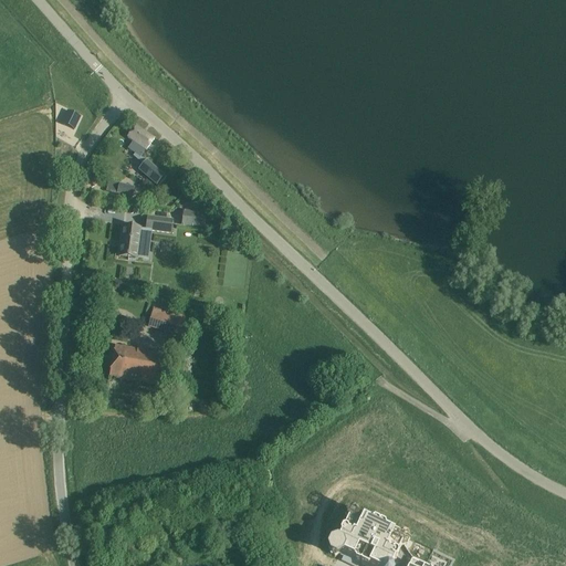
[(69,112),(62,125),(74,130),(80,117),(69,112)]
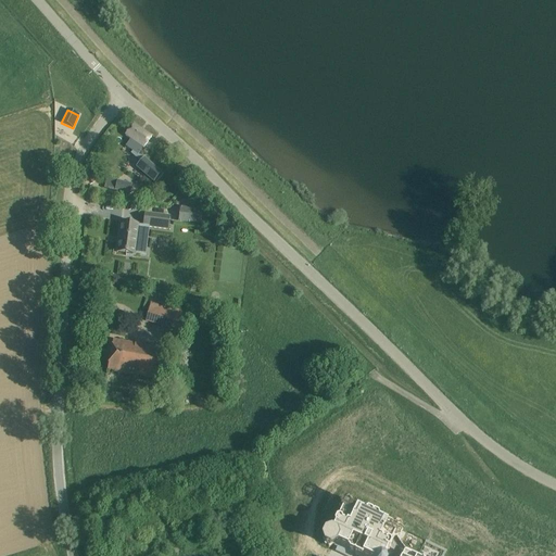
[(153,184),(162,174),(143,158),(143,159),(138,154),(142,148),(143,148),(151,137),(133,124),(125,136),(130,139),(125,147),(133,152),(130,154),(140,162),(136,167),(153,184)]
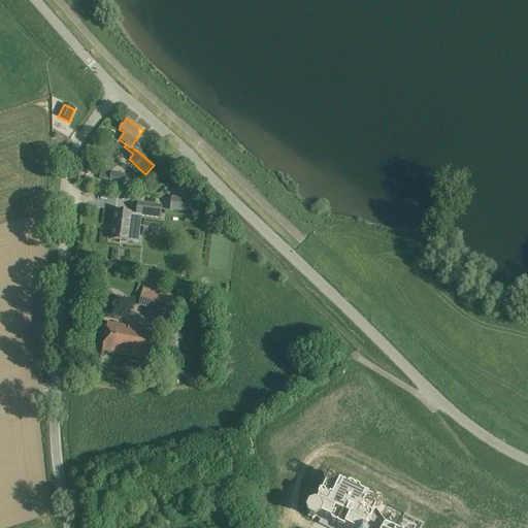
[(125,176),(110,172),(108,183),(122,186),(125,176)]
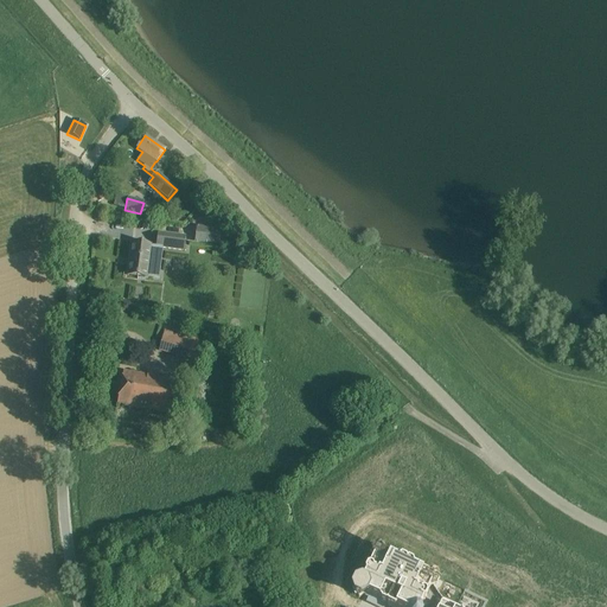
[(219,228),(197,225),(195,241),(218,244),(219,228)]
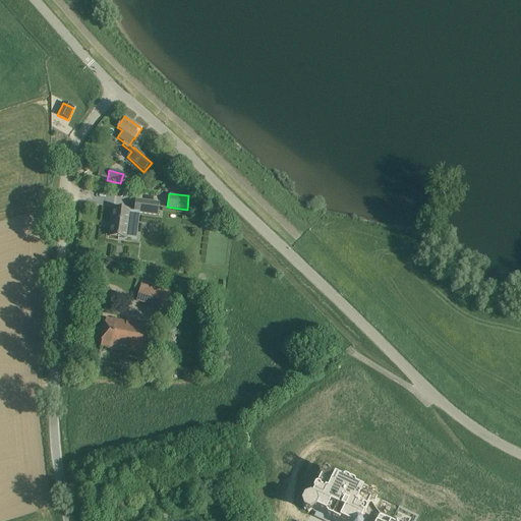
[(134,212),(134,213),(158,216),(159,204),(135,200),(134,212)]
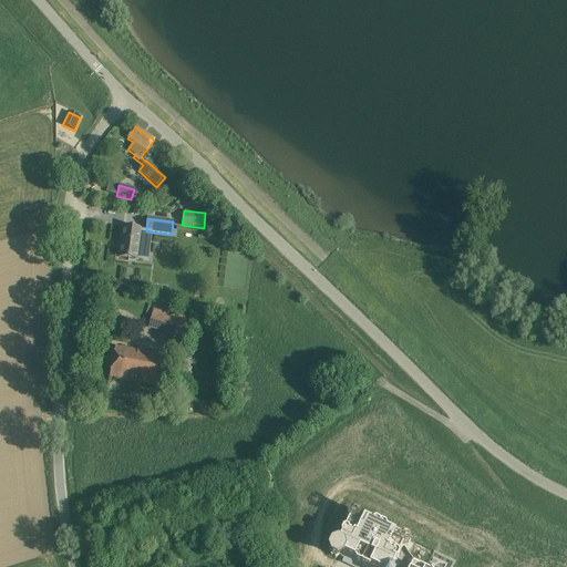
[(146,230),(123,227),(119,257),(129,258),(129,260),(135,261),(135,259),(148,261),(150,249),(144,248),(146,232),(146,230)]
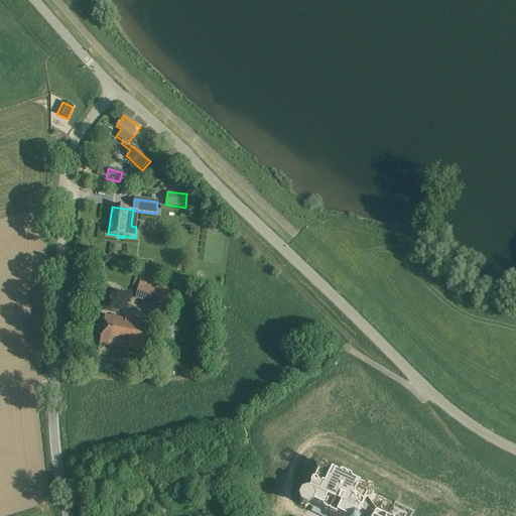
[(159,303),(163,289),(157,288),(153,301),(159,303)]
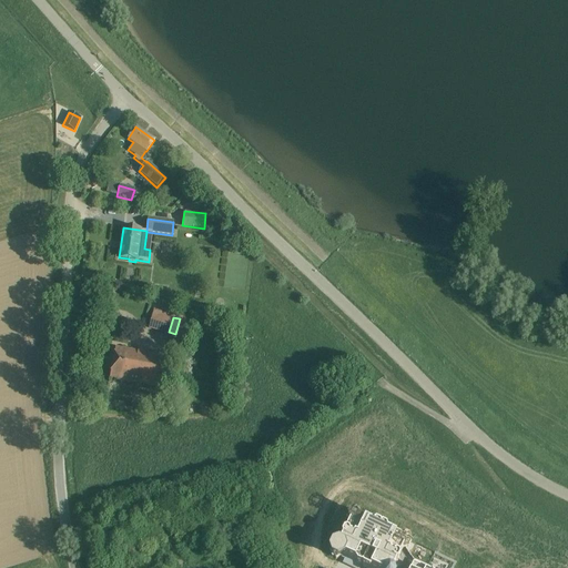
[(115,348),(110,377),(161,387),(166,357),(115,348)]
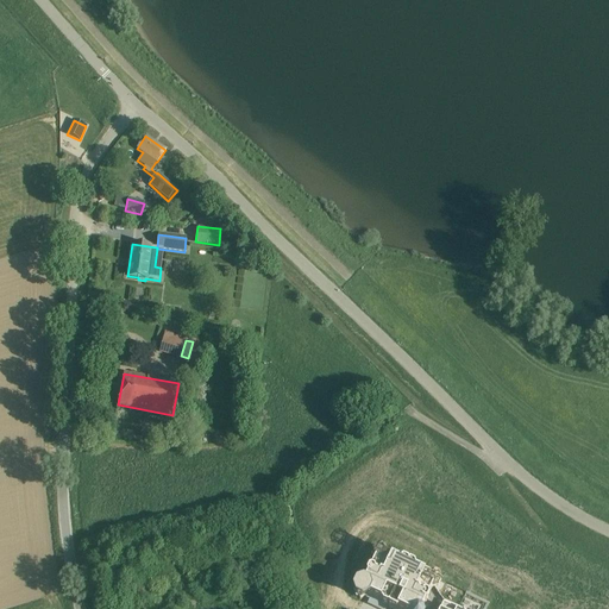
[(353,591),(353,592),(355,592),(356,596),(355,596),(356,597),(357,597),(359,598),(359,600),(362,600),(362,598),(364,597),(365,598),(366,596),(370,598),(368,604),(377,608),(385,608),(388,607),(388,608),(389,608),(421,608),(424,606),(426,606),(427,601),(427,600),(428,596),(432,589),(433,589),(433,588),(437,586),(438,588),(439,586),(438,585),(439,583),(440,583),(440,582),(439,581),(438,578),(439,577),(438,576),(438,577),(434,575),(434,573),(433,573),(433,575),(384,551),(383,550),(383,551),(380,548),(378,547),(378,548),(375,550),(374,550),(372,551),(374,551),(372,554),(371,554),(371,556),(372,556),(374,559),(372,560),(374,562),(372,562),(368,572),(366,572),(365,576),(365,578),(363,584),(360,584),(360,585),(357,586),(357,585),(356,586),(356,588),(355,591),(353,591)]
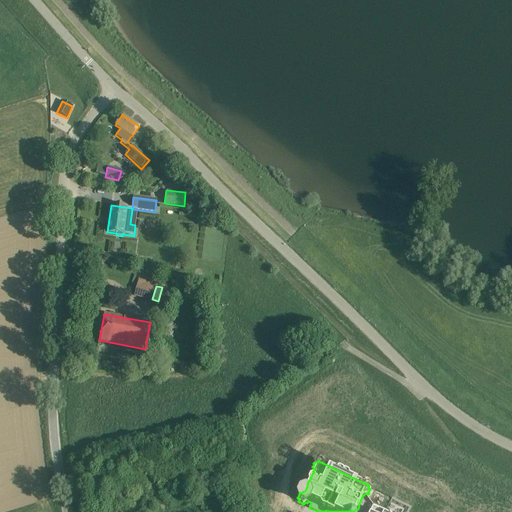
[(367,493),(364,494),(368,499),(372,497),(374,492),(370,490),(369,490),(368,492),(369,493),(368,494),(367,493)]
